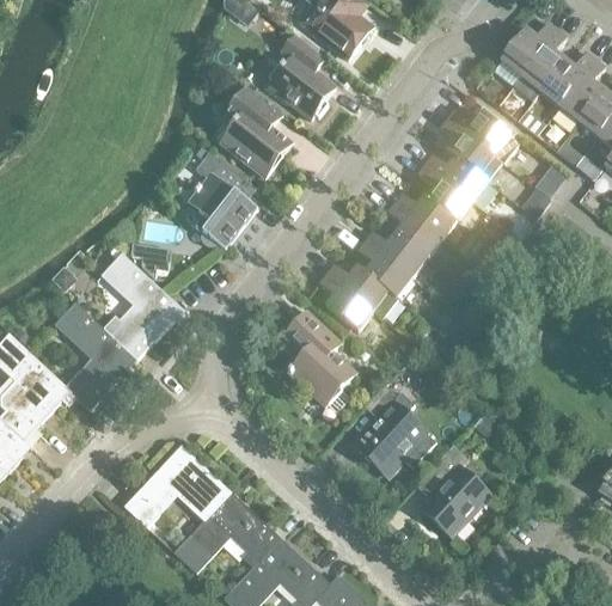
[(227,0),(225,4),(251,19),(259,4),(252,0),(227,0)]
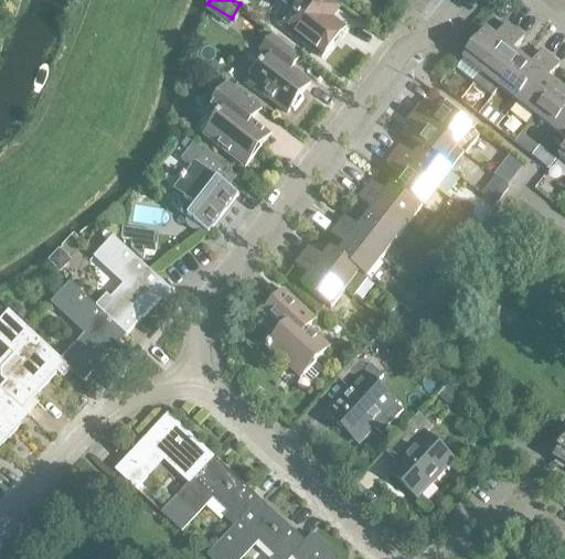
[(279,20),(322,53),(333,39),(329,35),(340,21),(331,13),(340,2),(337,0),(286,0),(291,4),(279,20)]
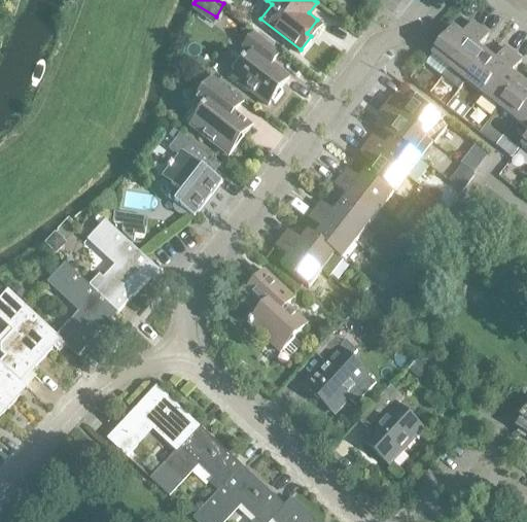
[(449,65),(481,25),(472,19),(463,31),(454,24),(432,51),(449,65)]
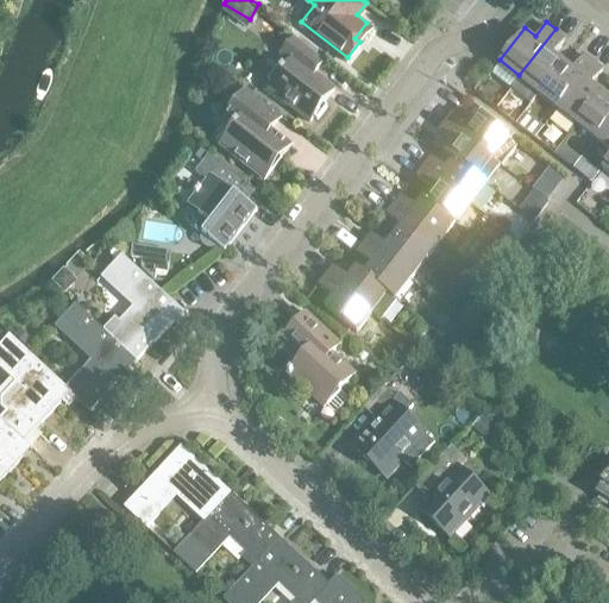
[(556,29),(519,75),(538,90),(564,58),(553,50),(565,36),(556,29)]
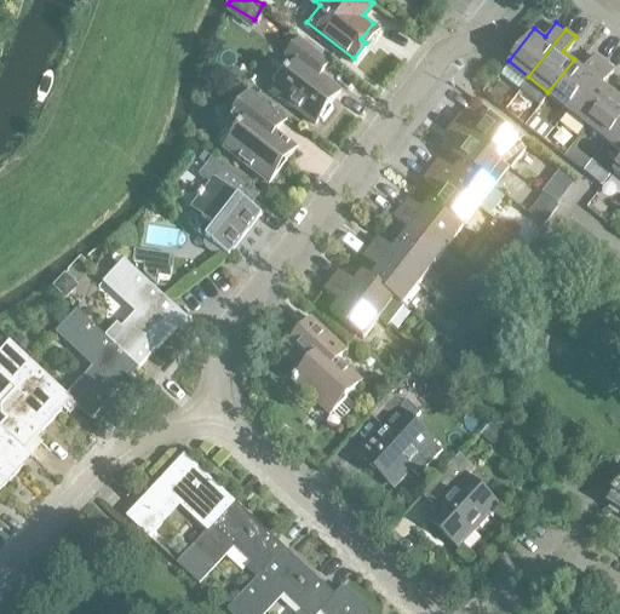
[(332,104),(328,102),(339,87),(319,70),(328,58),(299,35),(286,52),(294,58),(273,87),(314,120),(319,114),(322,116),(332,104)]
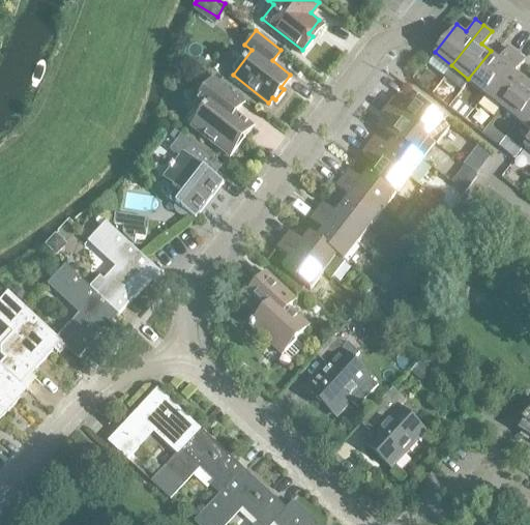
[(491,51),(468,79),(484,91),(517,51),(508,44),(499,57),(491,51)]
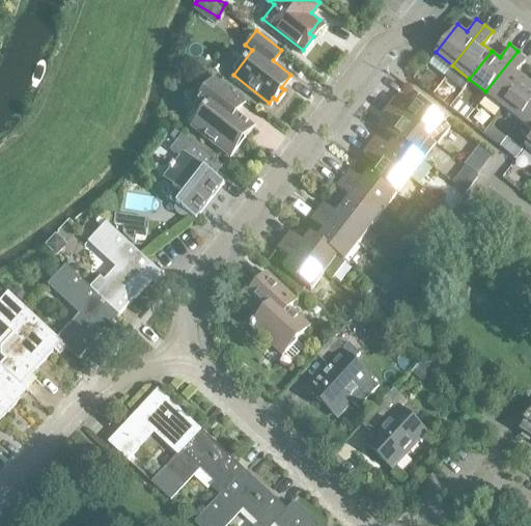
[(518,51),(485,91),(502,105),(525,76),(515,70),(526,57),(518,51)]
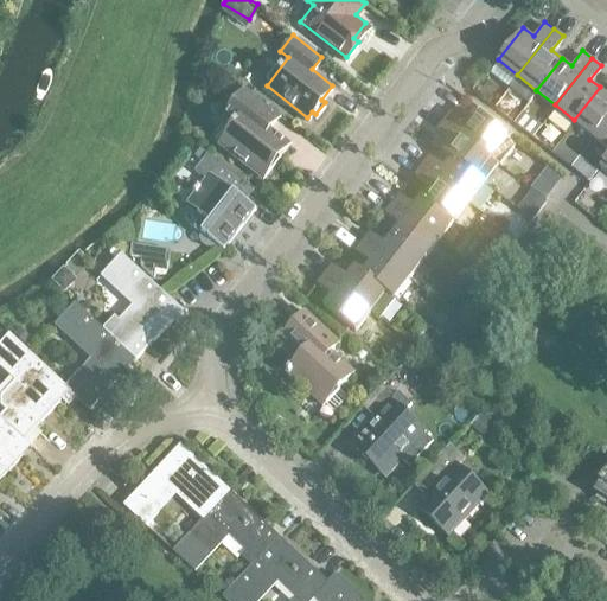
[(606,93),(600,87),(574,120),(593,134),(606,116),(606,93)]
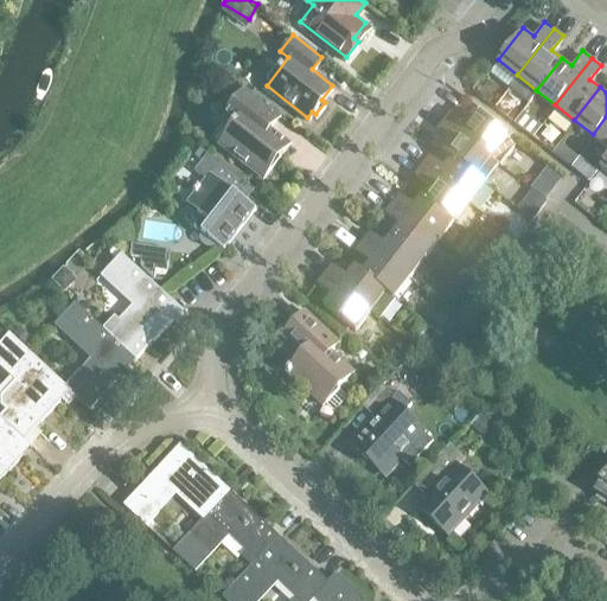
[(279,154),(289,141),(270,126),(279,115),(244,88),(224,113),(236,122),(221,141),(261,172),(276,152),(279,154)]
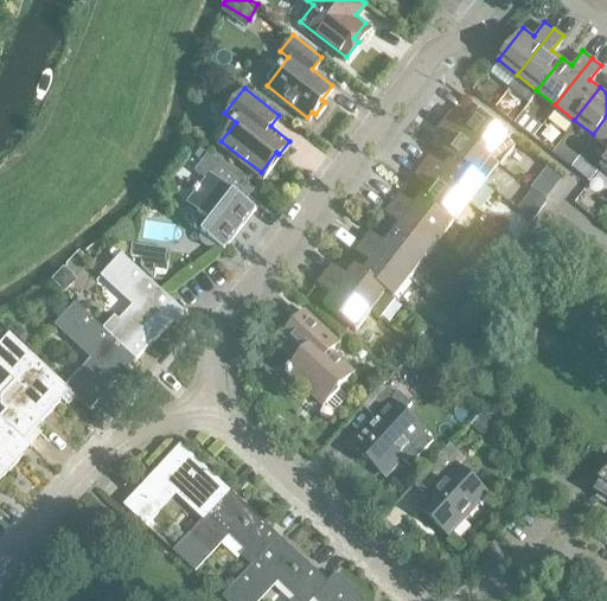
[(517,141),(506,133),(511,128),(491,113),(486,119),(475,109),(467,120),(452,108),(445,117),(491,153),(500,161),(517,141)]
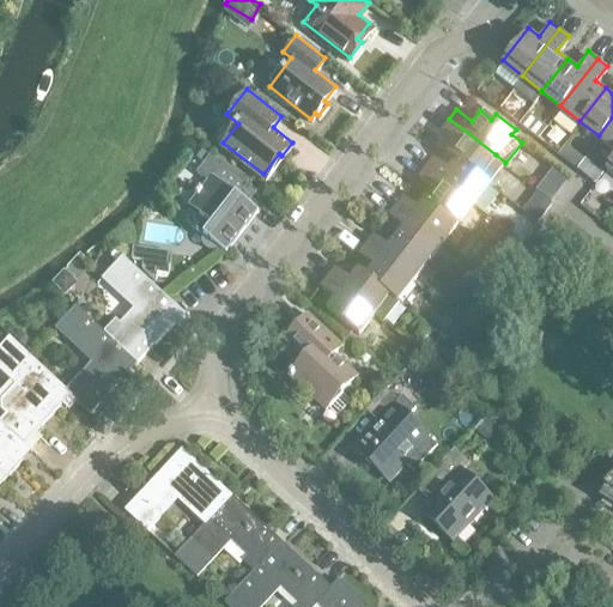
[(546,125),(527,110),(520,120),(538,134),(546,125)]
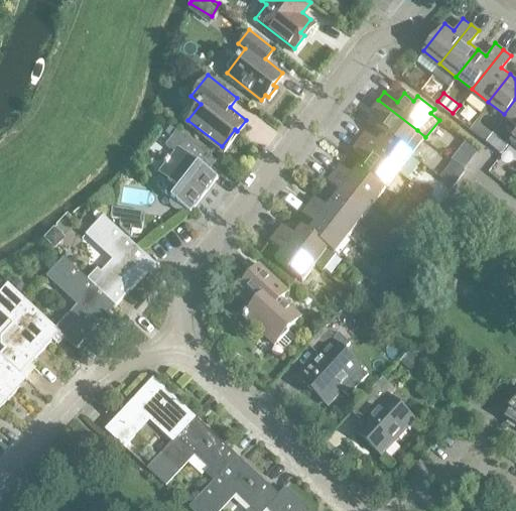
[(515,99),(504,114),(515,123),(515,99)]
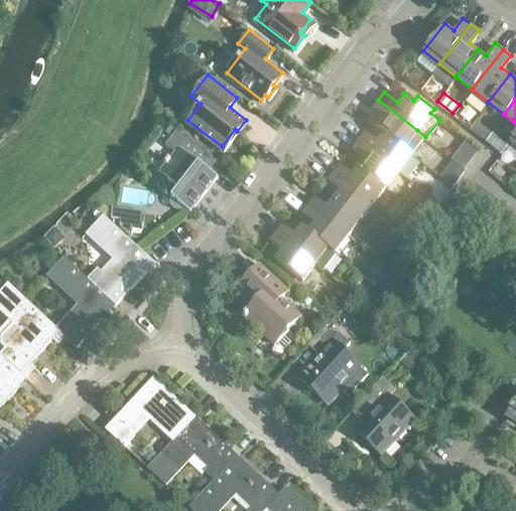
[(417,130),(378,100),(372,108),(385,118),(378,127),(384,132),(385,131),(404,147),(404,146),(417,130)]
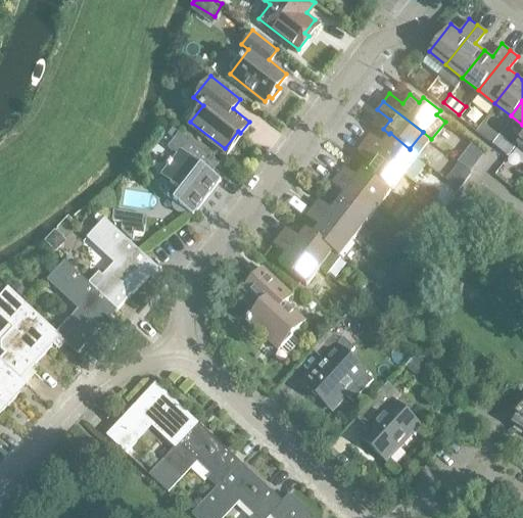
[(183,210),(187,208),(192,213),(220,177),(210,170),(218,159),(180,129),(168,144),(177,151),(160,172),(174,182),(167,192),(174,198),(173,202),(174,206),(178,210),(183,210)]
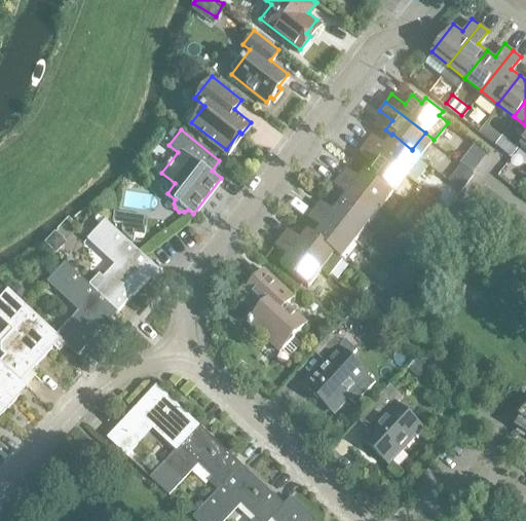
[(366,141),(406,172),(419,154),(412,149),(412,150),(392,134),(391,135),(385,143),(372,133),(366,141)]
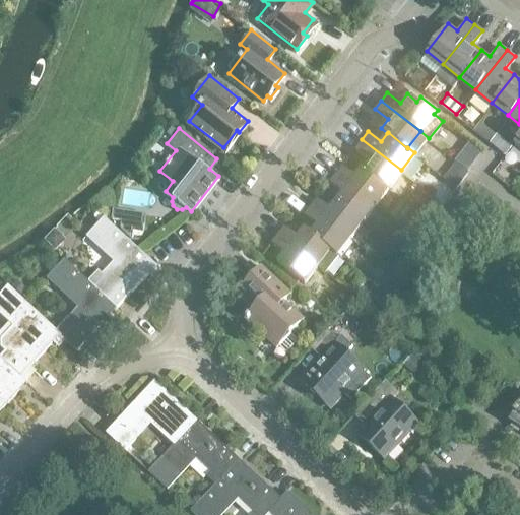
[(401,170),(362,139),(355,147),(369,157),(362,166),(388,186),(401,170)]
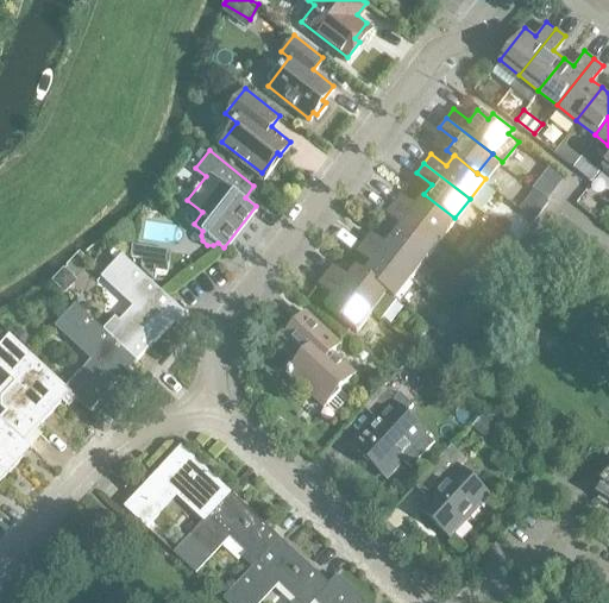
[(547,196),(554,187),(540,177),(534,186),(547,196)]
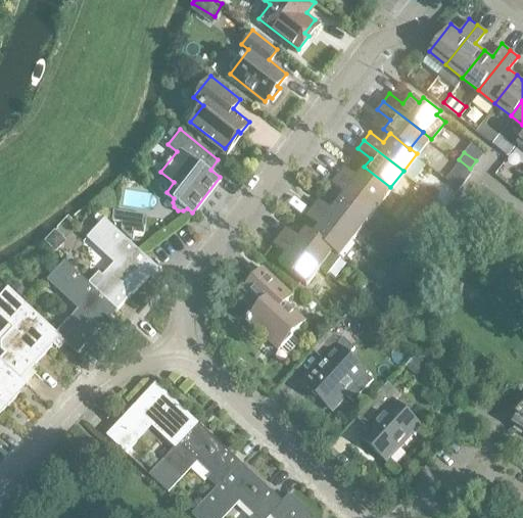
[(338,173),(377,203),(390,187),(364,167),(358,175),(344,165),(338,173)]
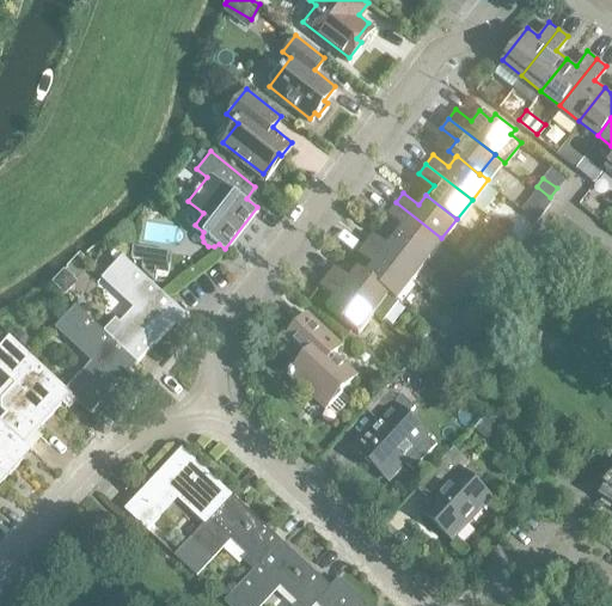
[(441,238),(396,202),(389,212),(403,224),(396,233),(427,257),(441,238)]
